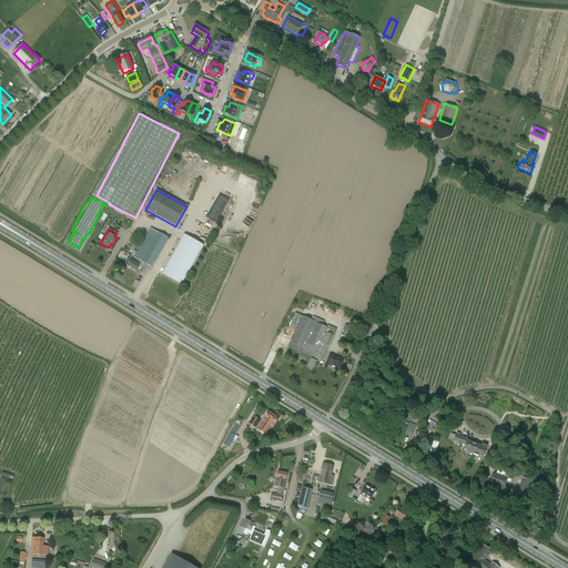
[(131,261),(128,266),(137,271),(138,269),(139,270),(143,263),(152,267),(169,239),(151,229),(134,257),(132,261),(131,261)]
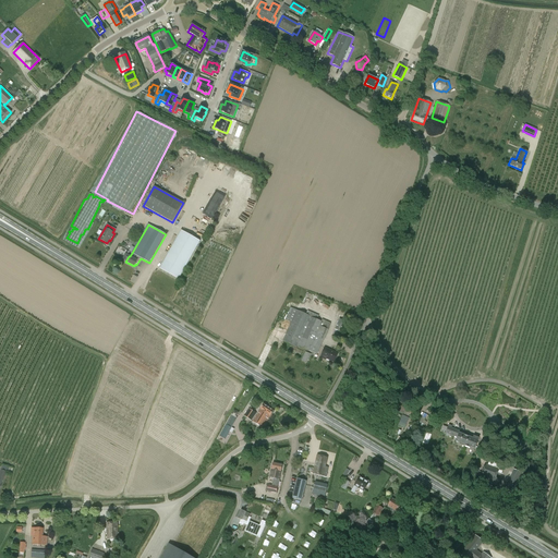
[(181,230),(159,269),(179,280),(201,241),(181,230)]
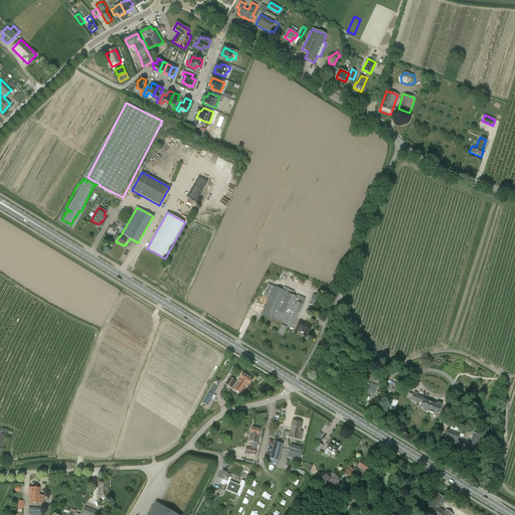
[(293,327),(303,305),(305,300),(305,298),(298,295),(297,297),(293,295),(295,292),(285,288),(284,291),(268,284),(263,295),(269,298),(261,315),(274,321),(275,320),(293,327)]
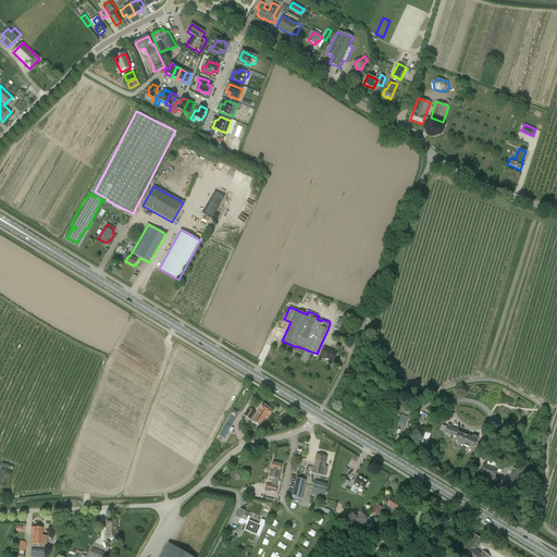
[(341,338),(348,322),(338,318),(332,335),(341,338)]
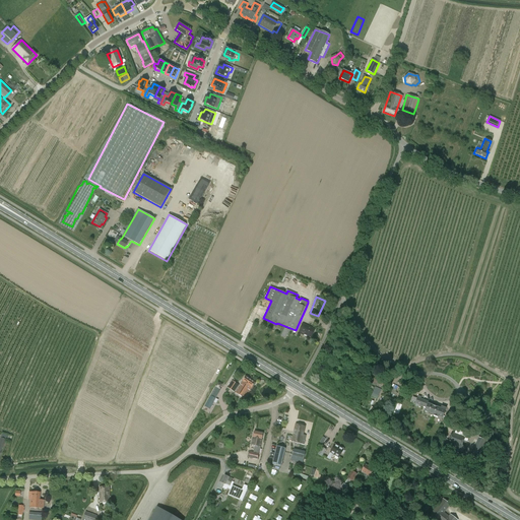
[(302,335),(303,334),(312,337),(315,329),(303,324),(299,333),(302,335)]
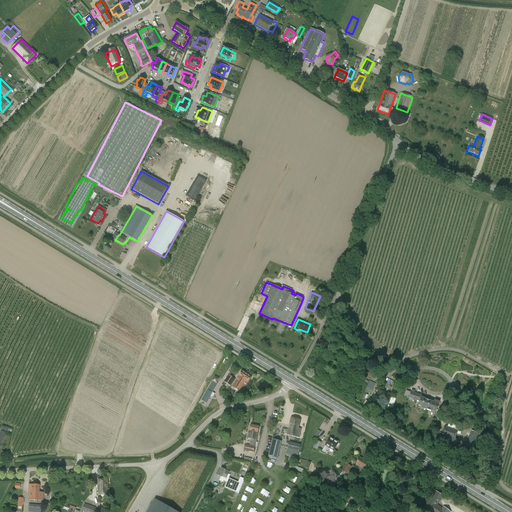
[(282,334),(285,325),(280,323),(276,331),(282,334)]
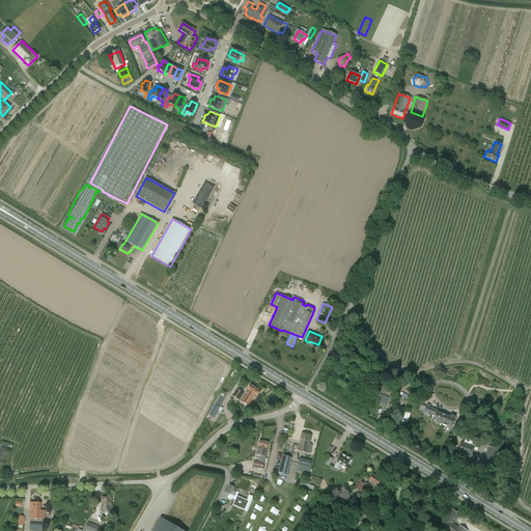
[(394,389),(381,384),(379,389),(392,394),(394,389)]
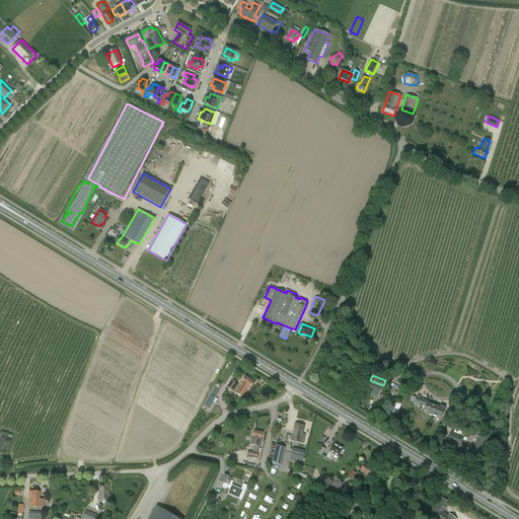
[(254,382),(245,376),(235,392),(244,398),(254,382)]
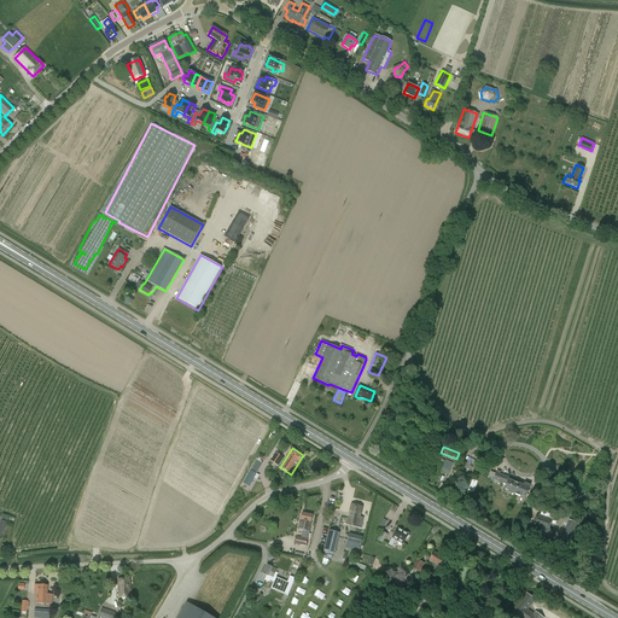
[(275,453),(269,461),(279,466),(284,458),(275,453)]
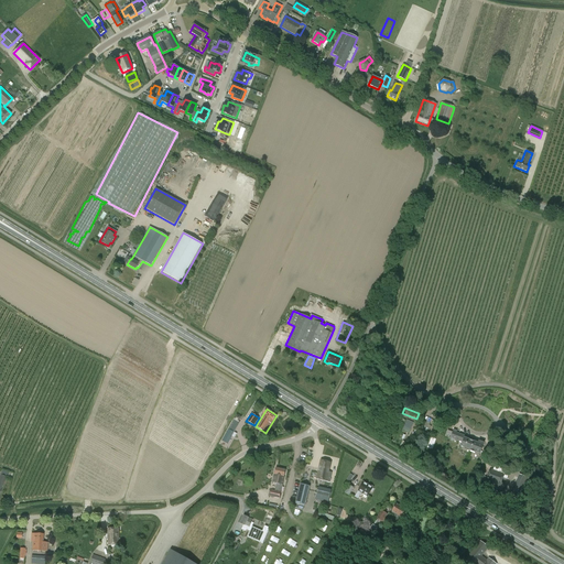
[(228,430),(221,441),(227,444),(231,436),(235,437),(237,434),(228,430)]
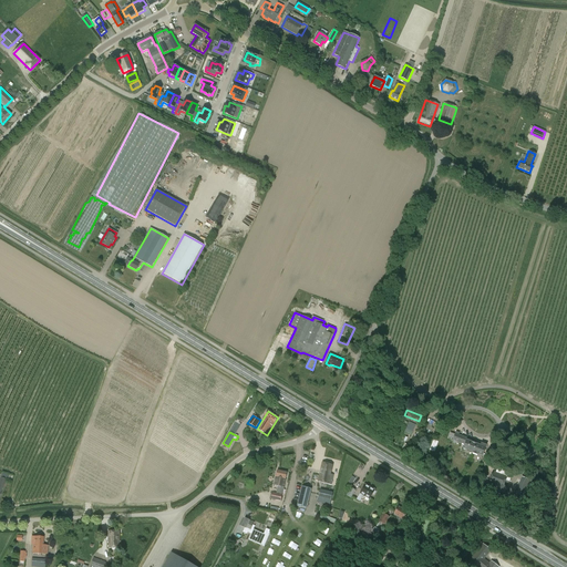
[(463,449),(473,452),(476,444),(466,441),(467,439),(455,434),(453,440),(464,444),(463,449)]
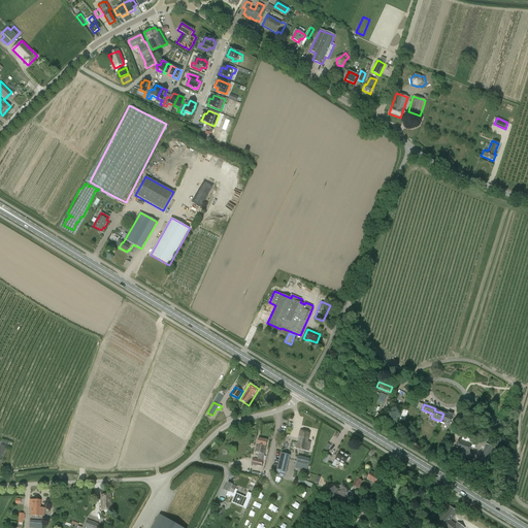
[(453,415),(448,414),(448,415),(443,414),(440,421),(439,423),(444,424),(446,423),(450,425),(453,415)]
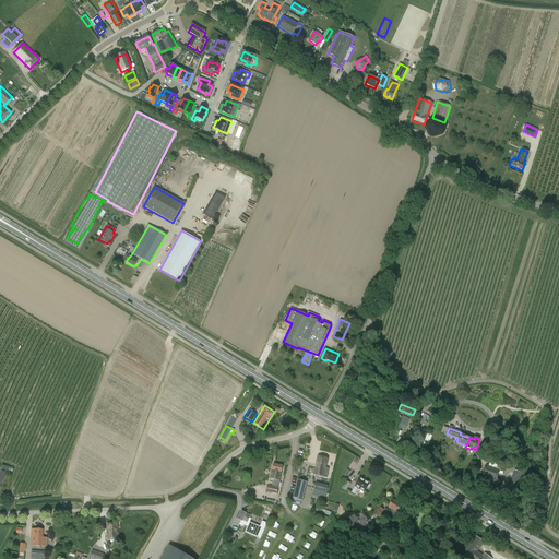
[(329,468),(325,467),(328,459),(318,456),(313,475),(323,477),(326,478),(329,468)]
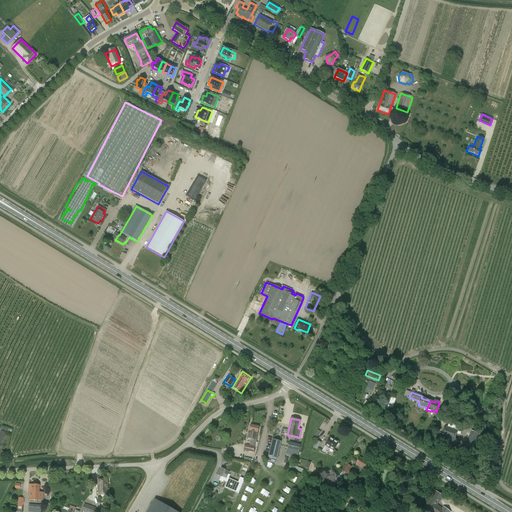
[(256,440),(258,433),(259,427),(250,425),(247,438),(251,439),(249,445),(246,444),(244,451),(254,453),(255,447),(257,447),(258,442),(256,442),(257,440),(256,440)]
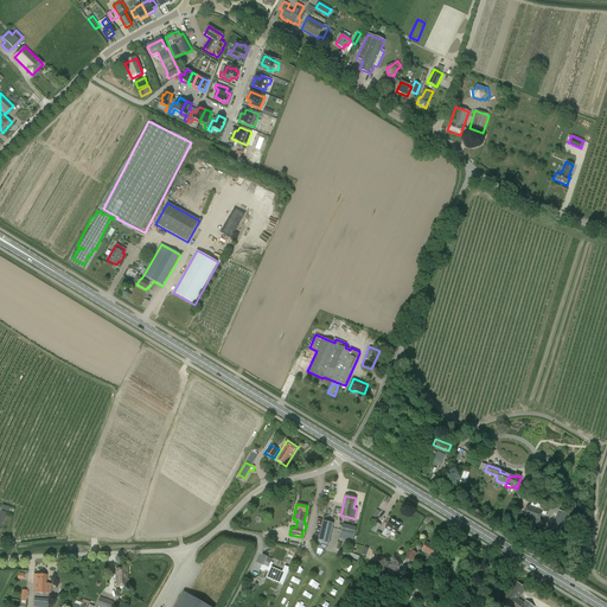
[(542,510),(528,505),(524,517),(532,521),(531,524),(541,529),(543,522),(540,521),(542,513),(541,513),(542,510)]
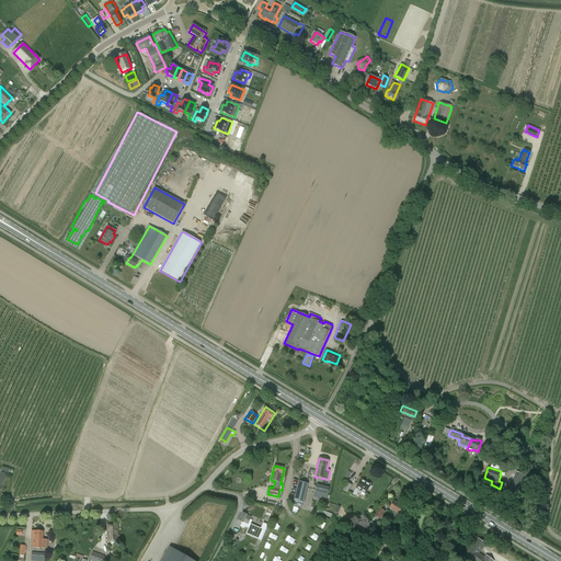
[(524,481),(515,478),(505,503),(514,506),(524,481)]
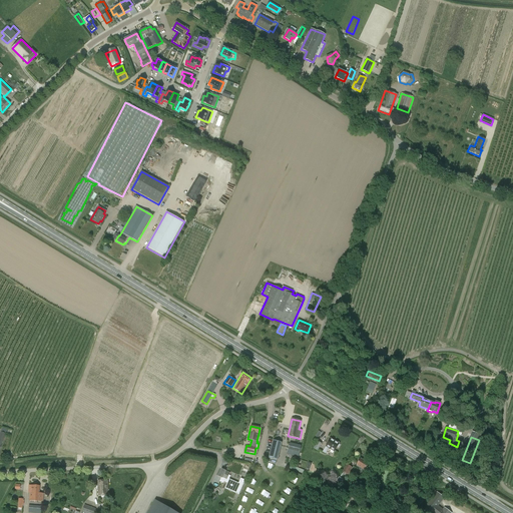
[(326,446),(323,452),(326,454),(329,448),(335,452),(339,444),(331,439),(326,446)]
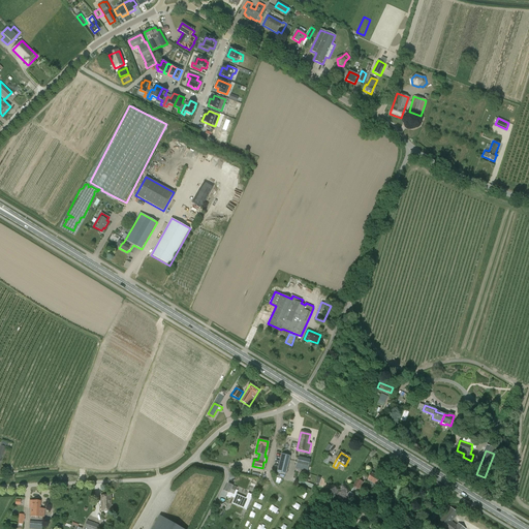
[(286,475),(290,456),(281,454),(277,472),(286,475)]
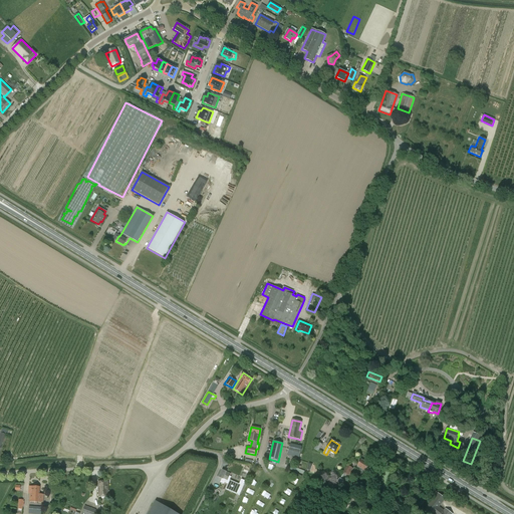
[(318,442),(313,449),(318,452),(320,449),(322,445),(318,442)]
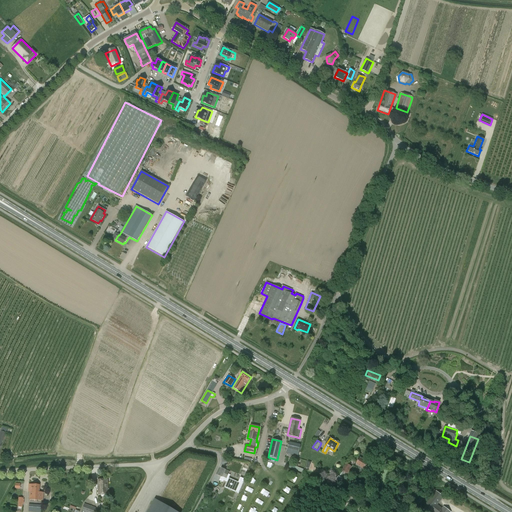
[(289,442),(286,454),(288,454),(288,456),(290,457),(291,455),(298,457),(299,451),(301,445),(289,442)]
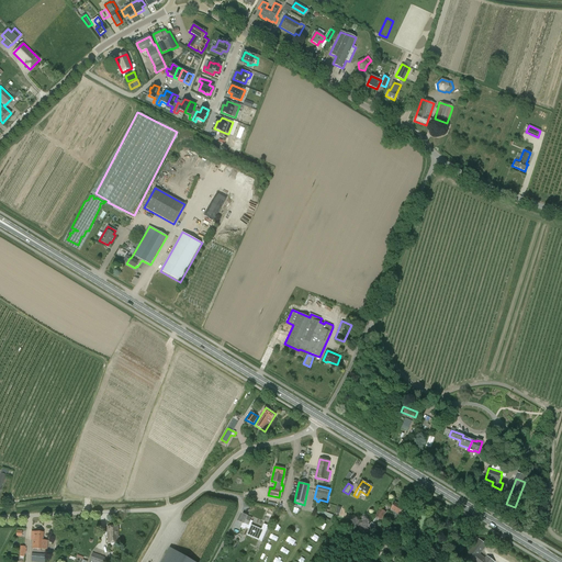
[(391,510),(390,512),(392,514),(393,512),(400,515),(404,507),(395,502),(390,509),(391,510)]
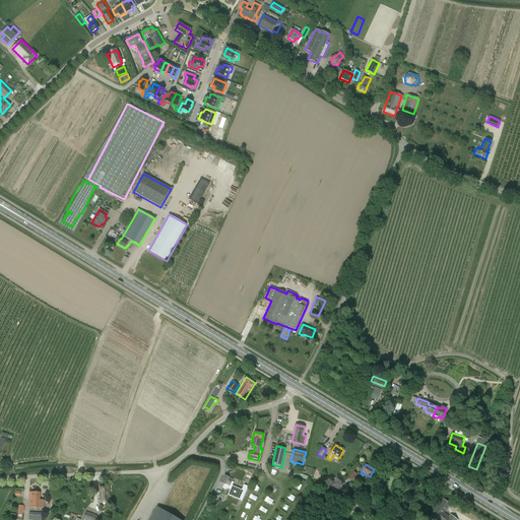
[(358,474),(351,470),(347,477),(352,481),(358,474)]
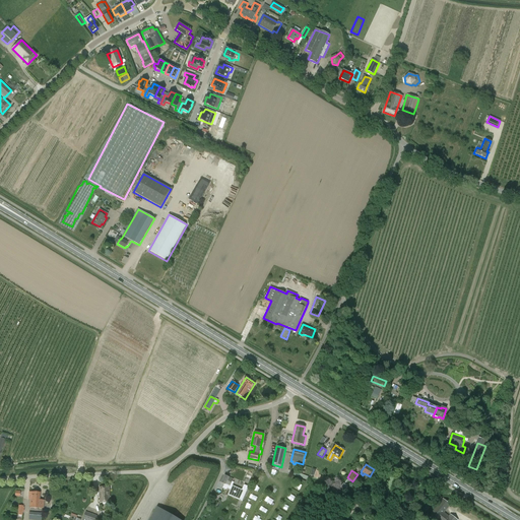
[(233,485),(231,484),(233,484),(234,482),(232,481),(233,479),(224,475),(221,482),(225,484),(223,489),(226,490),(226,489),(231,490),(229,495),(232,496),(234,493),(241,497),(244,491),(233,485)]
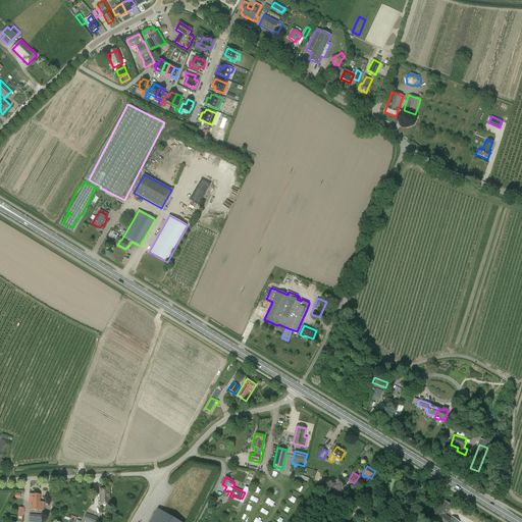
[(100,505),(110,505),(110,488),(100,489),(100,493),(99,493),(97,494),(97,497),(99,498),(100,498),(100,505)]
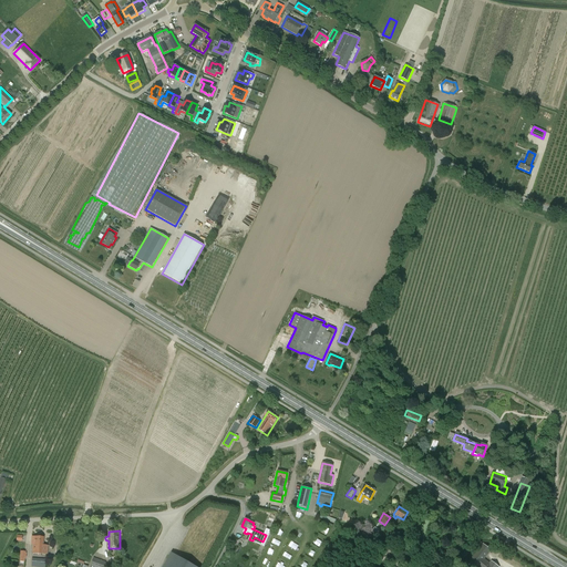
[(48,546),(43,545),(43,537),(34,537),(32,537),(31,539),(34,540),(34,545),(32,544),(32,554),(47,555),(48,546)]
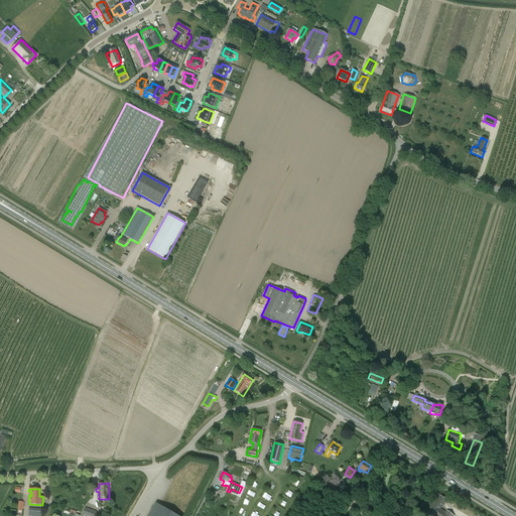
[(440,509),(447,501),(439,495),(424,513),(428,515),(454,515),(447,511),(445,513),(440,509)]
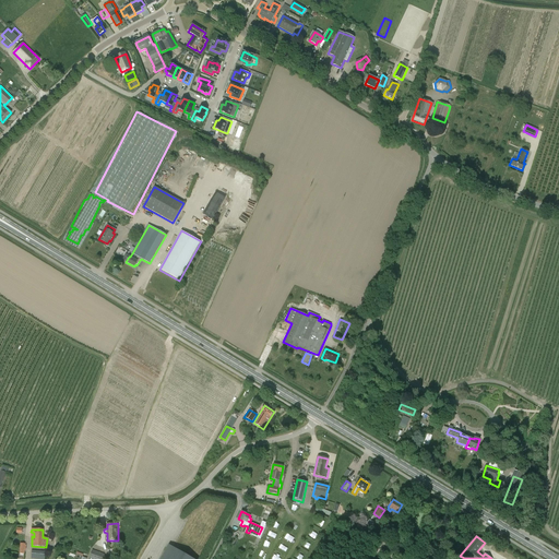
[(193,558),(169,545),(159,558),(193,558)]
